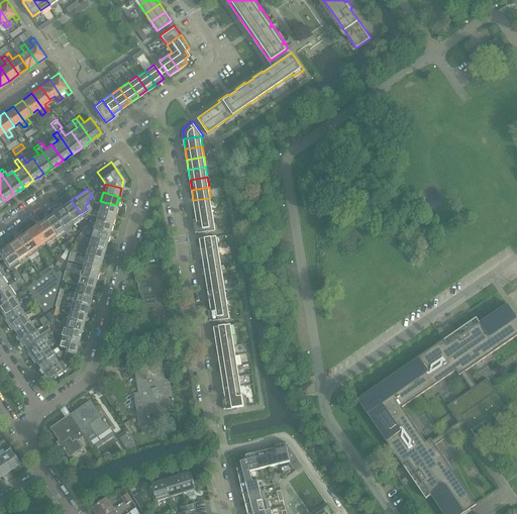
[(210,198),(193,200),(195,210),(212,208),(210,198)]
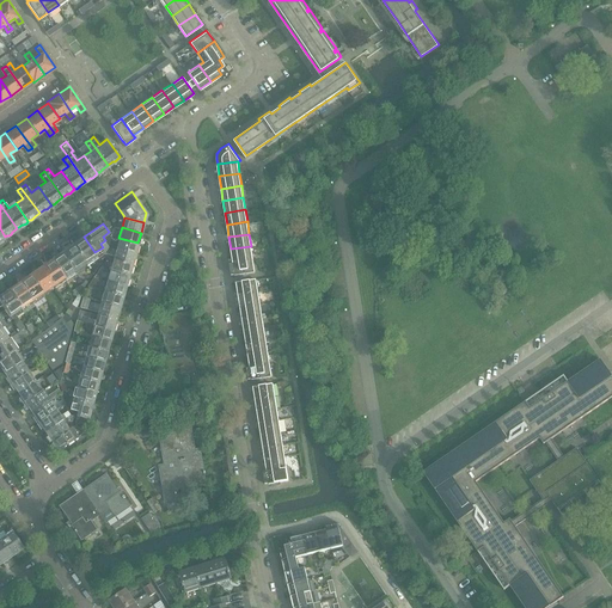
[(84,237),(73,244),(85,262),(96,255),(95,252),(84,237)]
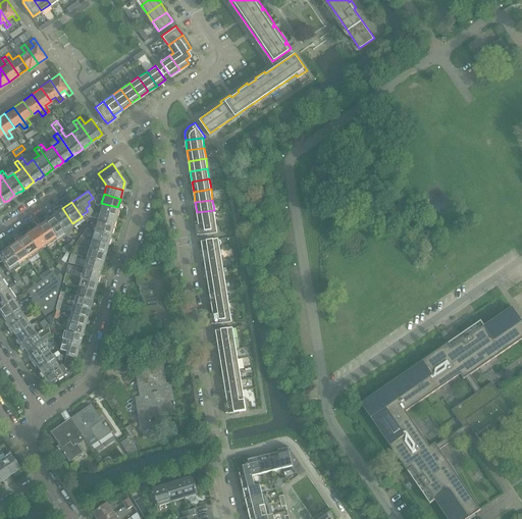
[(101,203),(99,211),(115,216),(117,207),(101,203)]
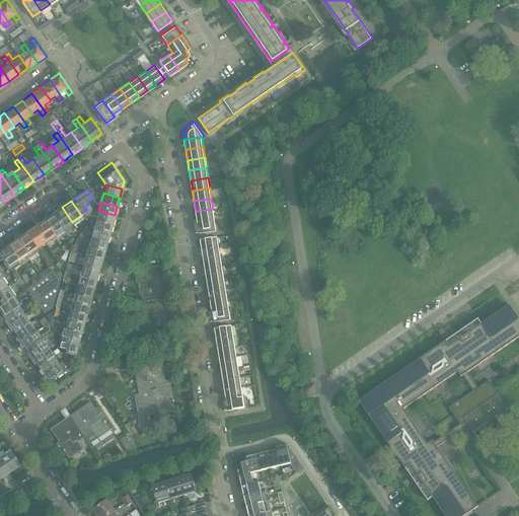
[(62,207),(53,213),(63,229),(72,222),(62,207)]
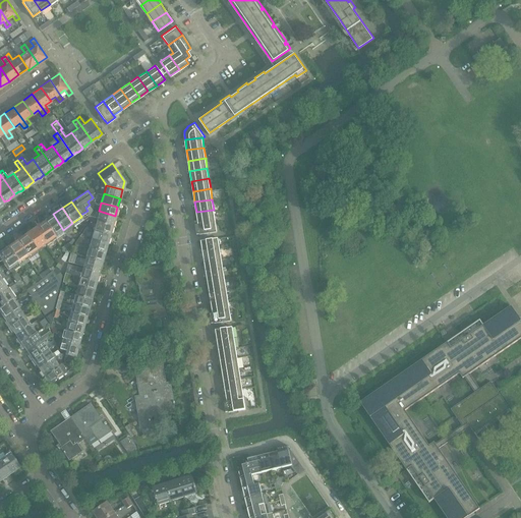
[(216,220),(214,210),(196,212),(198,223),(216,220)]
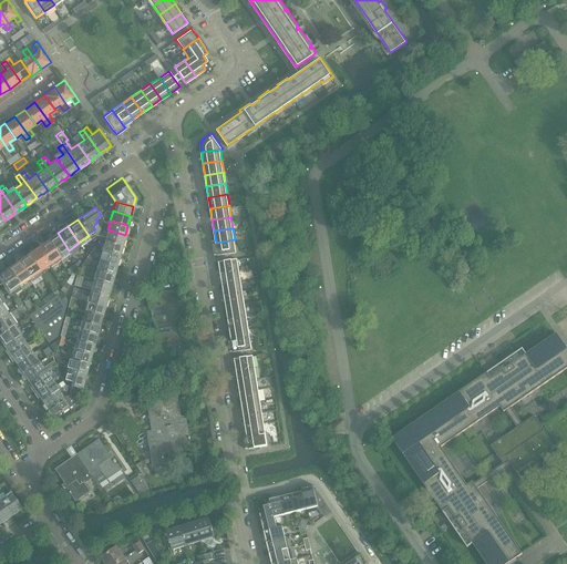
[(107,229),(104,239),(122,245),(125,235),(107,229)]
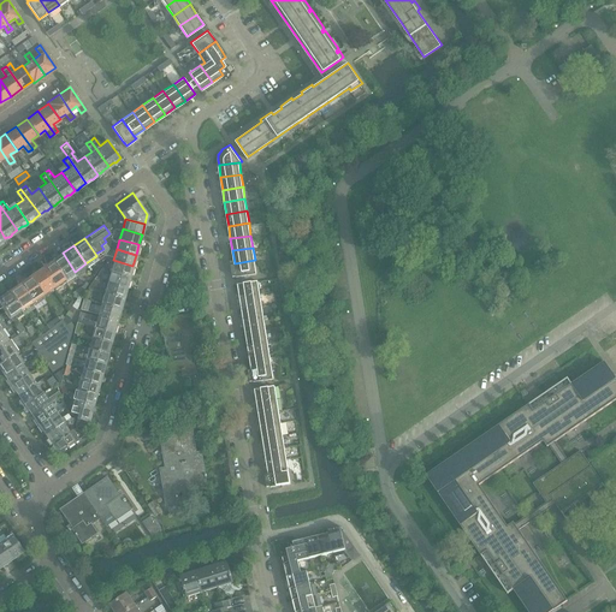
[(63,253),(52,261),(64,279),(75,272),(63,253)]
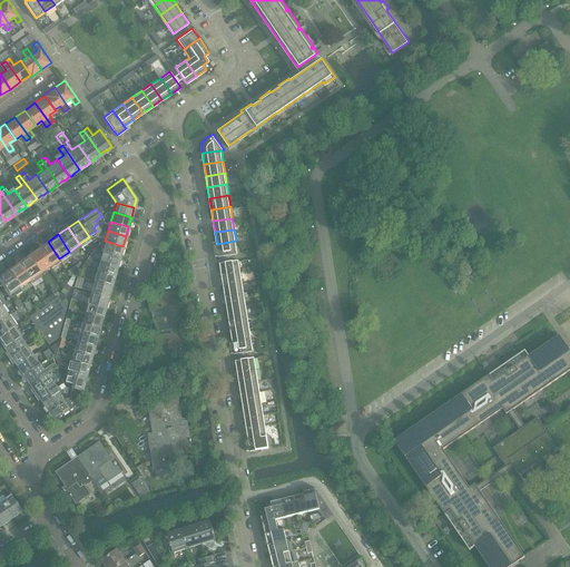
[(105,241),(102,251),(120,255),(123,246),(105,241)]
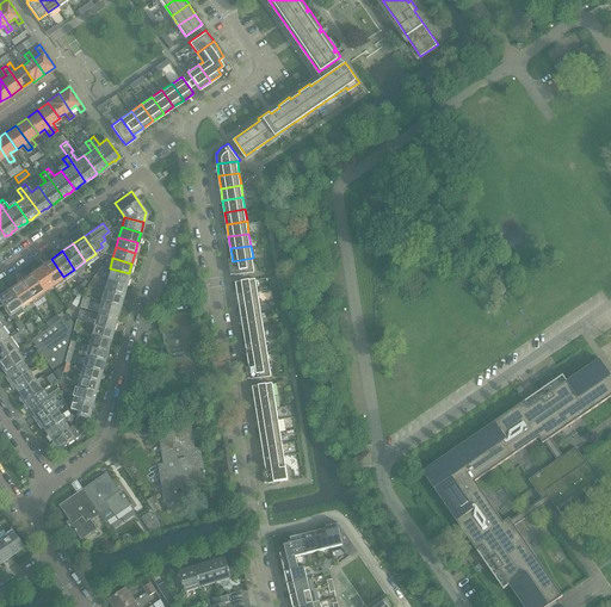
[(233,261),(229,261),(230,273),(234,272),(234,273),(254,270),(253,258),(233,261)]
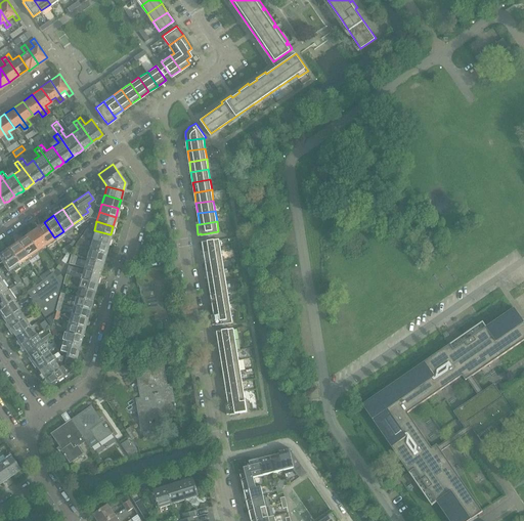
[(44,222),(35,228),(45,244),(54,237),(44,222)]
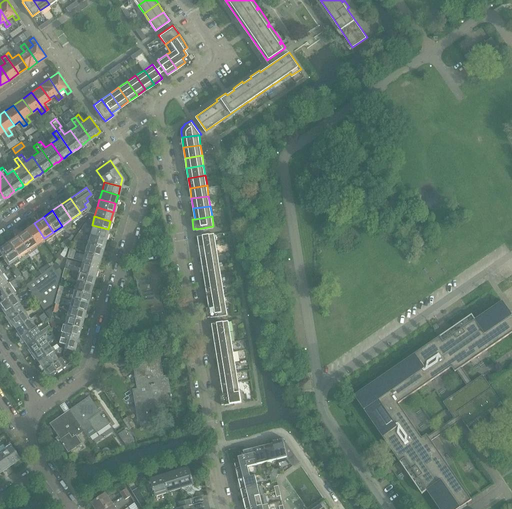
[(34,223),(25,229),(35,244),(44,238),(34,223)]
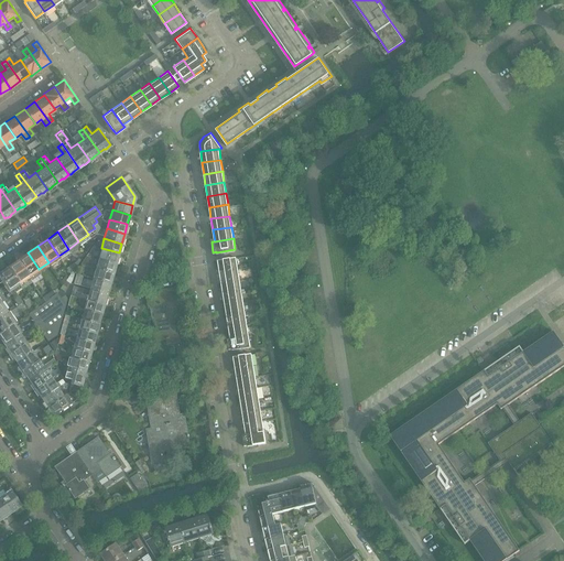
[(101,248),(98,257),(116,262),(119,252),(101,248)]
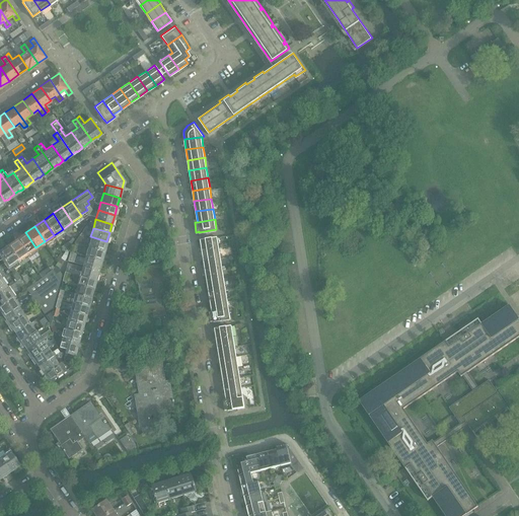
[(25,232),(16,238),(26,254),(35,247),(25,232)]
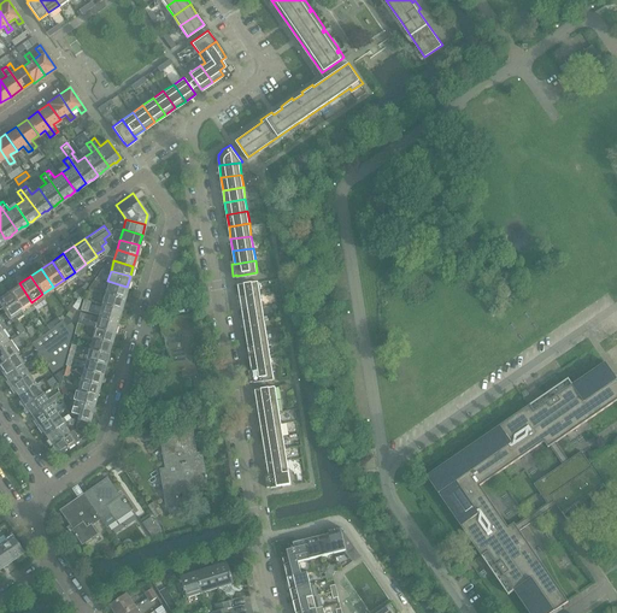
[(94,277),(88,287),(95,289),(98,278),(94,277)]
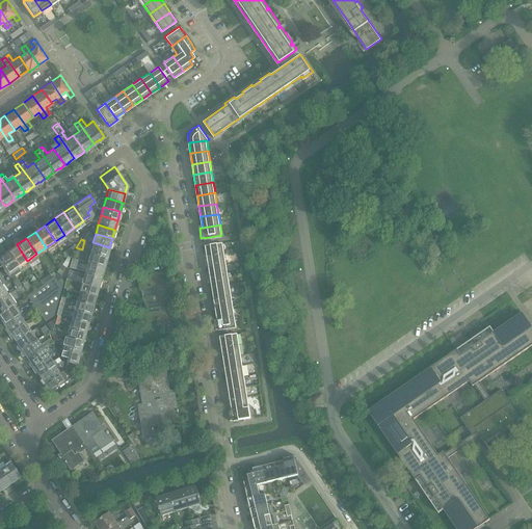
[(205,244),(207,255),(224,252),(222,241),(205,244)]
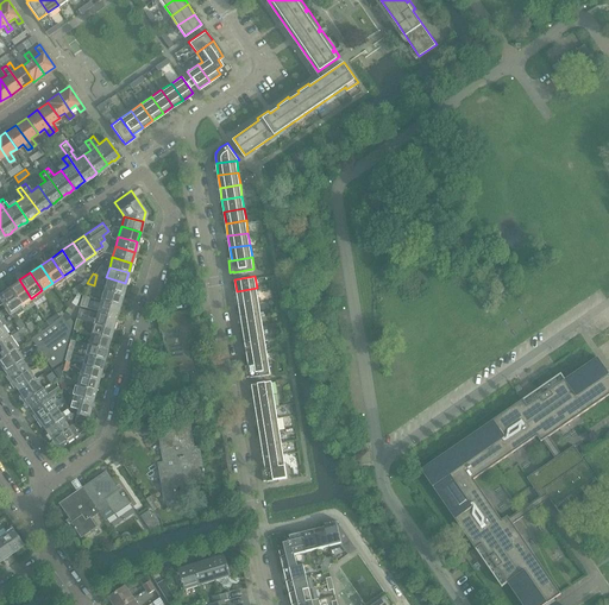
[(106,277),(104,288),(123,294),(125,283),(106,277)]
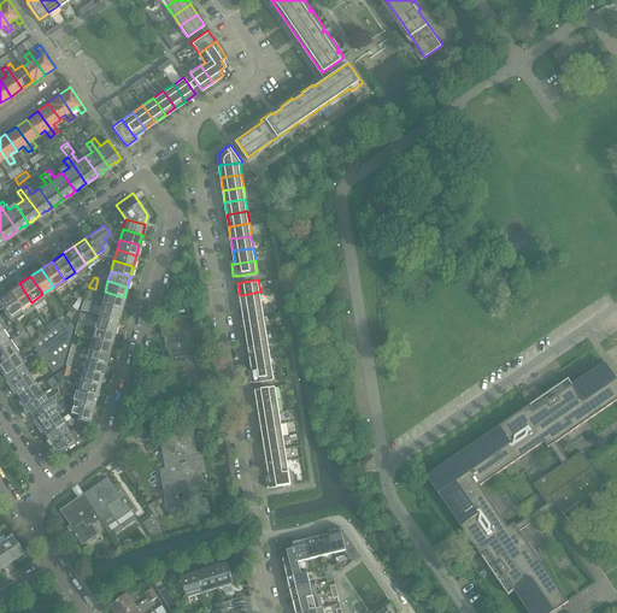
[(19,283),(9,292),(21,310),(31,302),(19,283)]
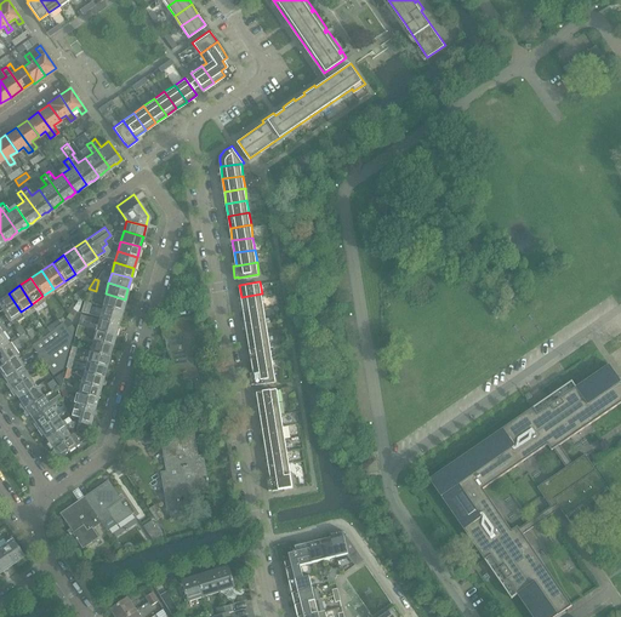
[(9,293),(0,298),(0,306),(1,308),(10,319),(21,312),(9,293)]
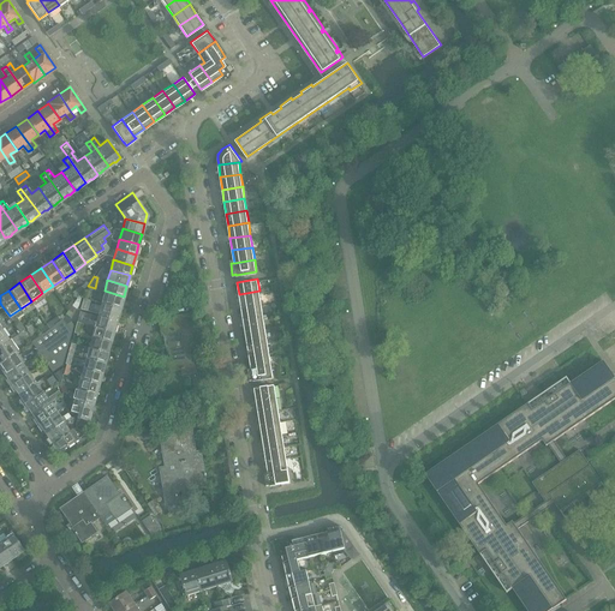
[(105,291),(101,301),(120,306),(124,297),(105,291)]
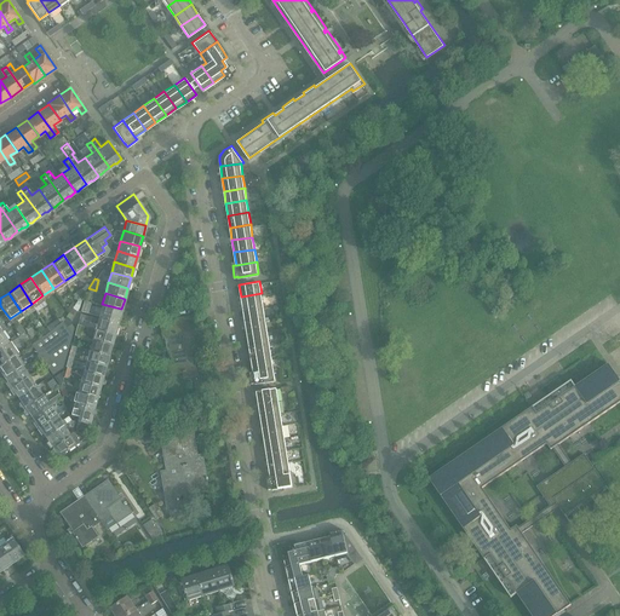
[(262,293),(241,297),(244,309),(263,305),(262,293)]
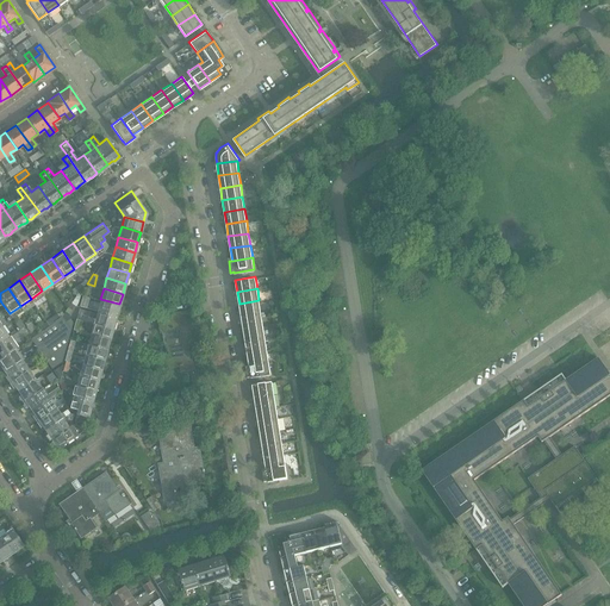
[(100,301),(97,312),(116,317),(119,307),(119,304),(100,299),(100,301)]
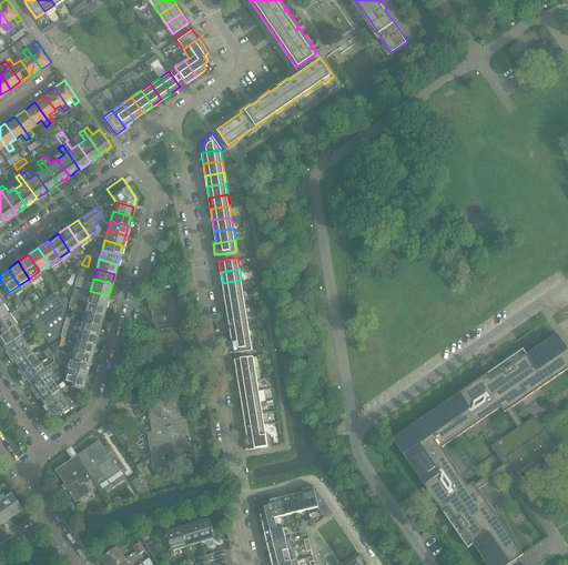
[(223,283),(224,294),(243,291),(241,280),(223,283)]
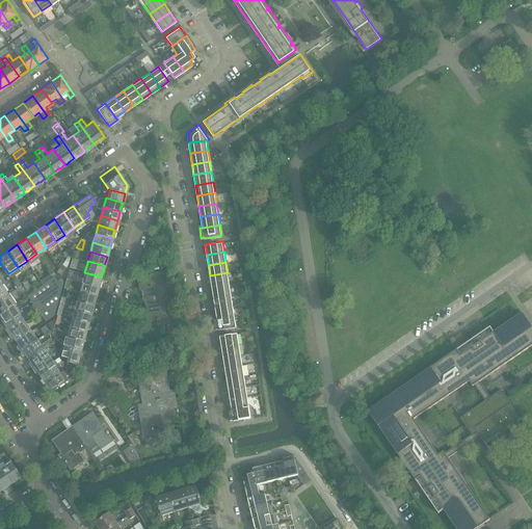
[(169,292),(166,270),(138,275),(139,275),(141,288),(145,287),(149,308),(144,308),(145,319),(157,317),(157,318),(160,317),(166,316),(165,305),(163,305),(161,293),(165,292),(169,292)]
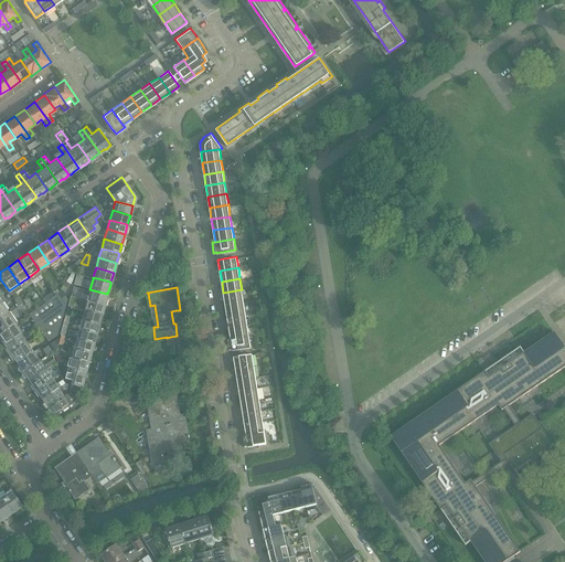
[(52,289),(42,296),(45,300),(55,293),(52,289)]
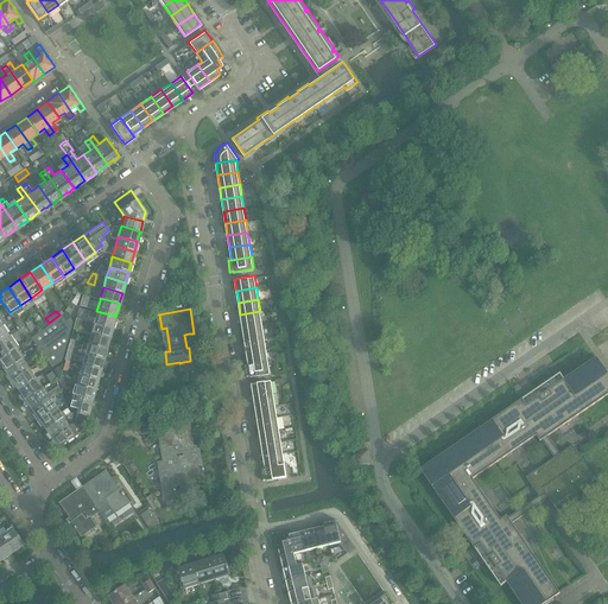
[(96,311),(94,322),(113,326),(115,316),(96,311)]
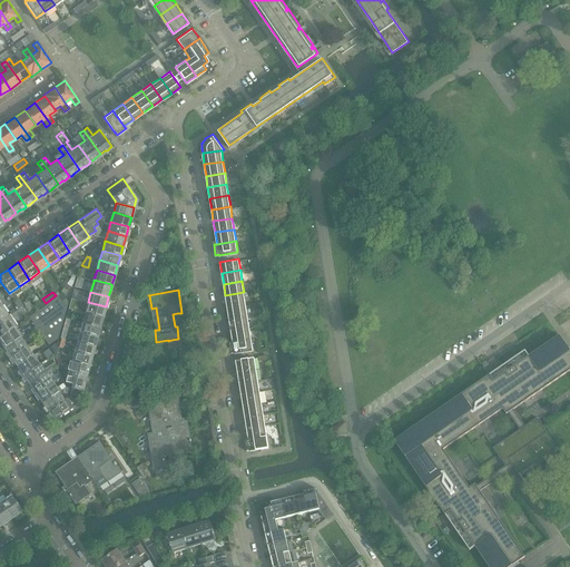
[(244,292),(225,295),(227,306),(246,304),(244,292)]
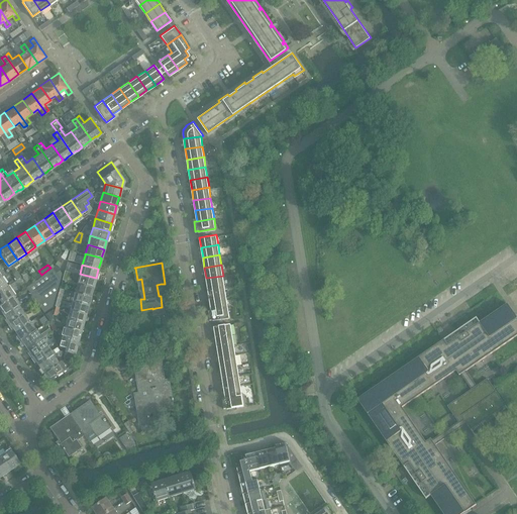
[(58,286),(61,278),(53,267),(50,268),(41,275),(35,278),(26,285),(44,311),(53,305),(58,286)]
